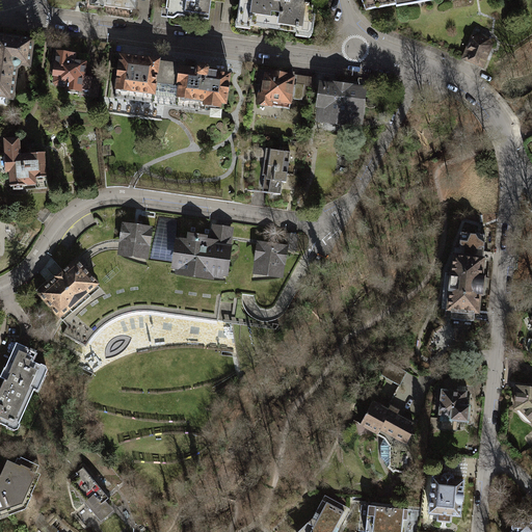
[(89,0),(91,4),(135,9),(135,0),(89,0)]
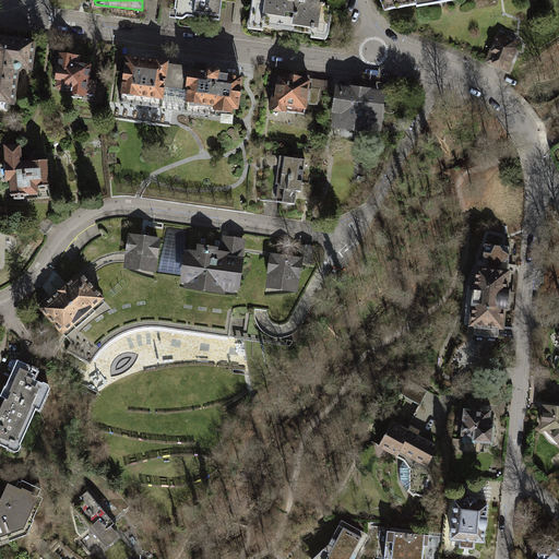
[(219,21),(222,0),(175,0),(174,15),(176,15),(176,19),(182,20),(186,16),(219,21)]
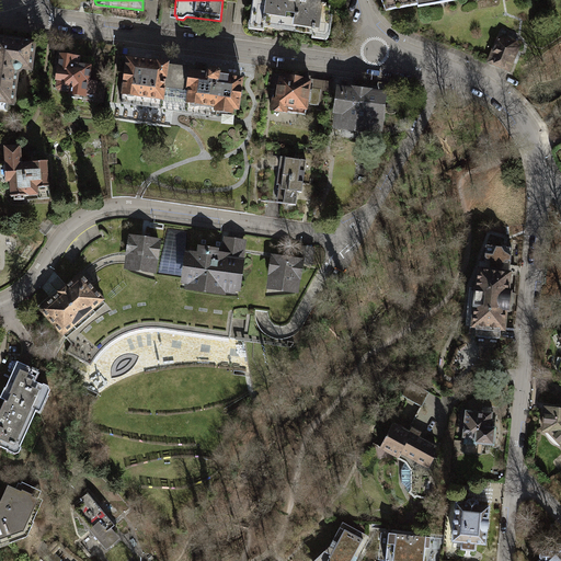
[(253,0),(251,22),(264,23),(264,27),(275,29),(275,26),(294,30),(294,32),(312,34),(313,31),(328,33),(330,30),(332,18),(328,16),(329,8),(325,7),(325,4),(322,4),(322,0),(253,0)]
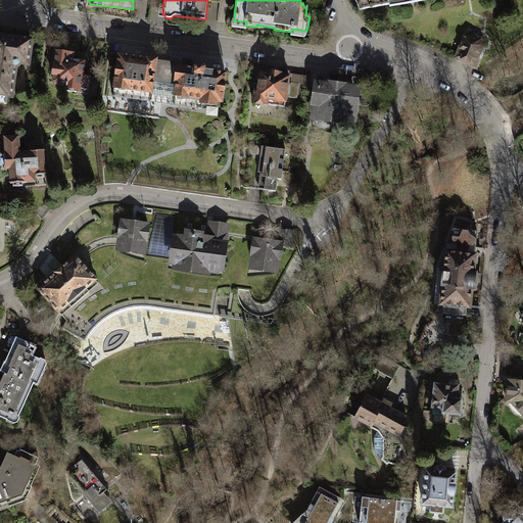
[(32,40),(0,35),(0,102),(6,104),(7,97),(11,97),(15,67),(20,63),(29,64),(32,40)]
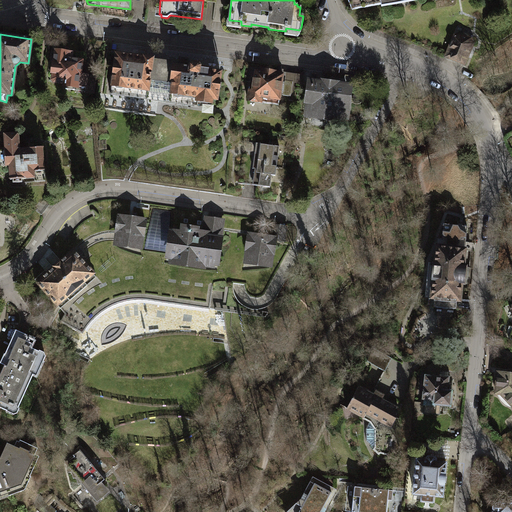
[(459,34),(453,36),(445,57),(464,65),(473,43),(471,38),(459,34)]
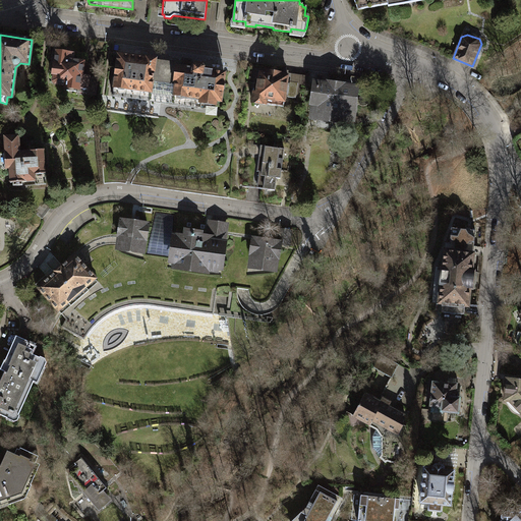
[(73,54),(56,52),(52,83),(67,85),(66,91),(76,92),(76,89),(85,90),(88,76),(81,75),(83,62),(72,60),(73,54)]
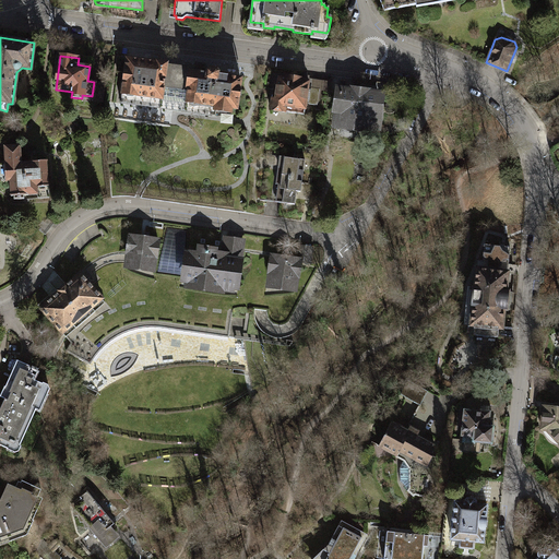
[(192,67),(127,59),(121,104),(174,110),(215,116),(216,110),(230,113),(232,108),(237,109),(240,78),(218,75),(218,72),(207,70),(206,73),(191,72),(192,67)]
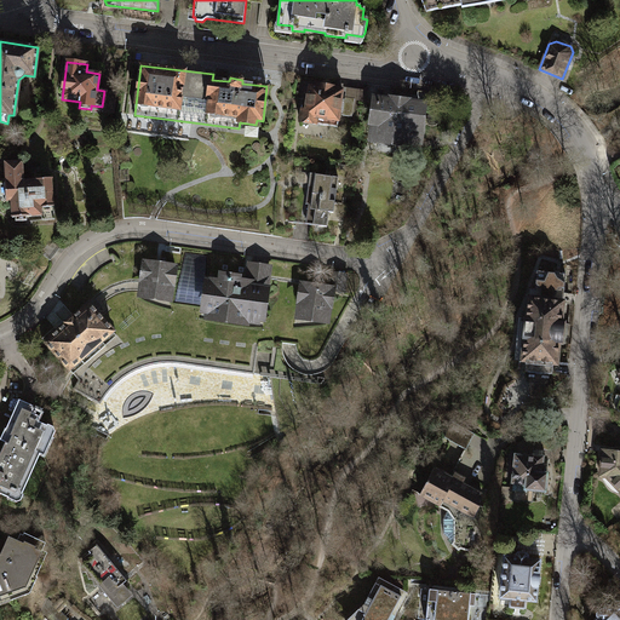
[(343,90),(309,87),(306,110),(300,110),(299,121),(317,124),(317,119),(339,121),(343,90)]
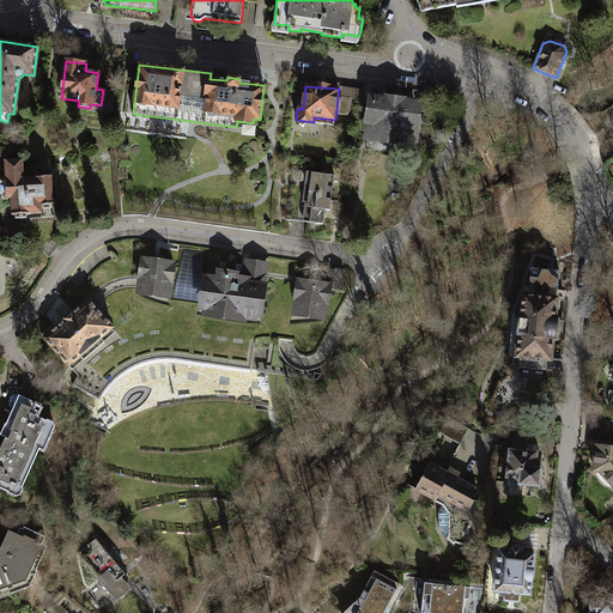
[(114,91),(103,90),(101,105),(101,110),(111,111),(114,91)]
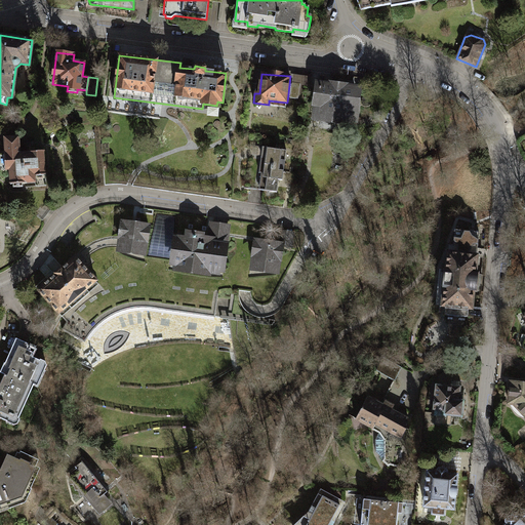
[(299,83),(292,82),(290,97),(298,98),(299,83)]
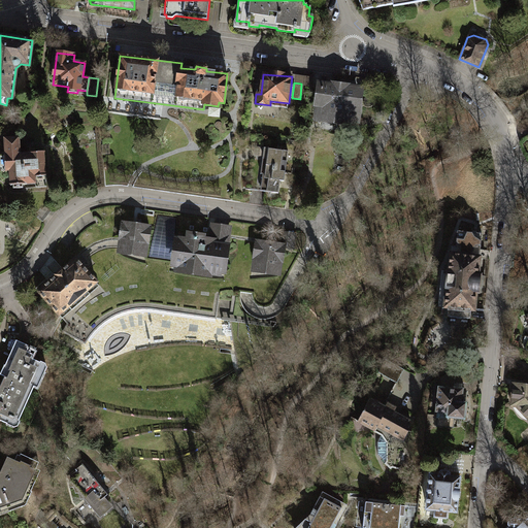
[(334,89),(321,87),(319,103),(322,104),(321,116),(358,121),(360,107),(356,106),(358,90),(345,89),(347,85),(334,84),(334,89)]
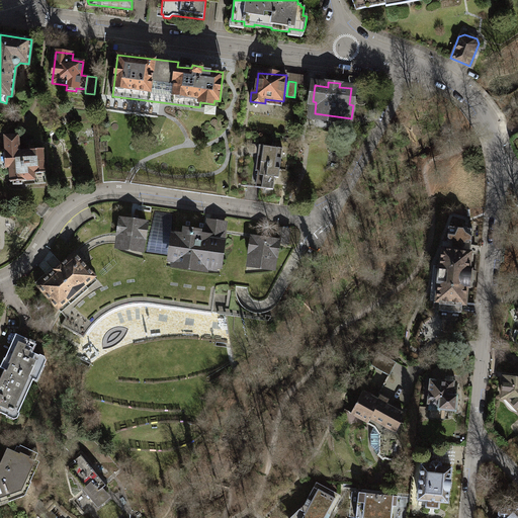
[(19,135),(3,136),(4,151),(0,151),(0,168),(9,168),(10,181),(12,181),(13,185),(22,184),(22,181),(35,180),(35,184),(46,183),(44,149),(20,150),(19,135)]
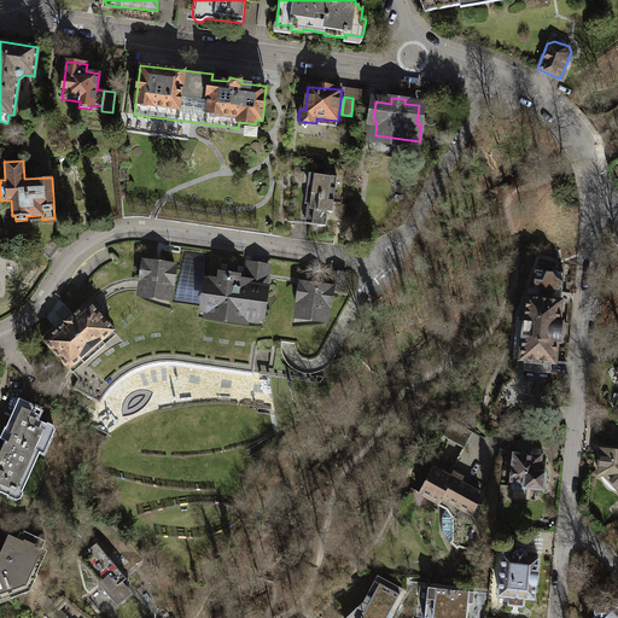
[(338,176),(308,173),(304,203),(313,204),(310,223),(326,226),(328,211),(332,213),(338,176)]
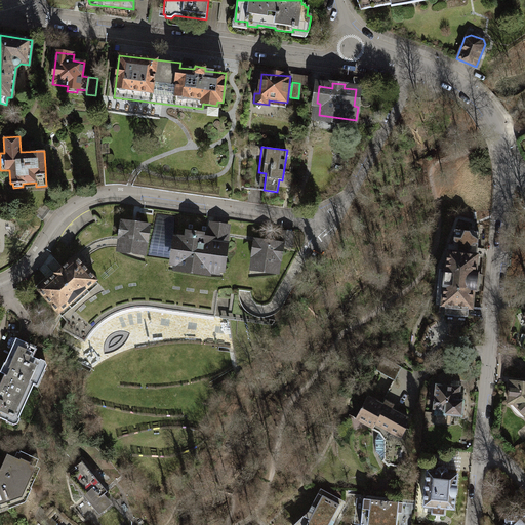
[(42,219),(50,209),(36,199),(28,208),(42,219)]
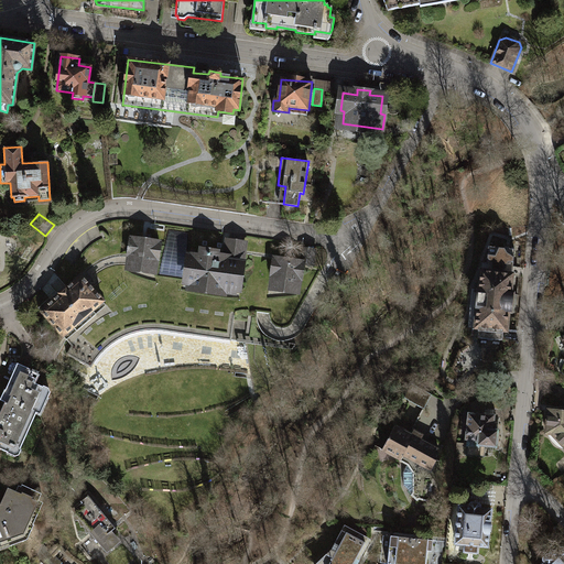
[(156,243),(132,240),(129,268),(153,271),(156,243)]
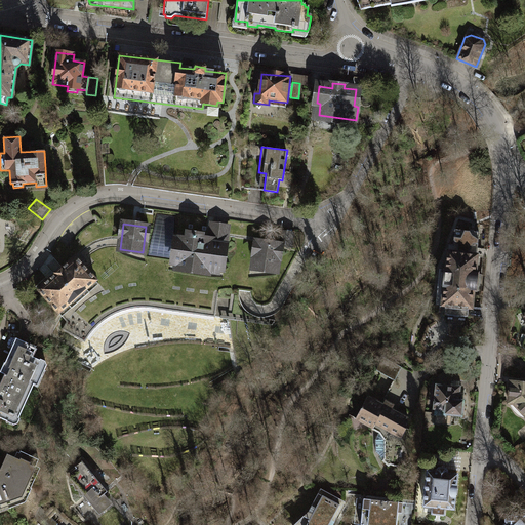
[(188,240),(177,238),(175,254),(178,254),(176,267),(208,271),(208,267),(221,269),(227,228),(212,226),(210,241),(200,240),(200,236),(188,235),(188,240)]
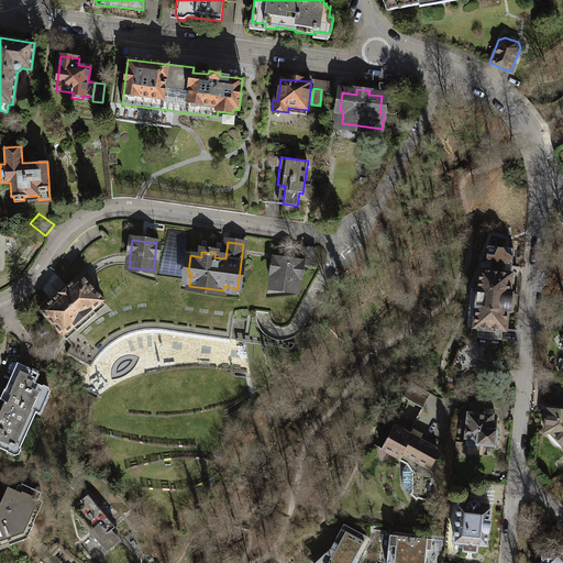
[(486,264),(482,263),(478,290),(472,289),(467,327),(478,328),(477,338),(501,340),(503,330),(506,331),(508,312),(511,313),(514,294),(510,294),(515,250),(488,247),(486,264)]
